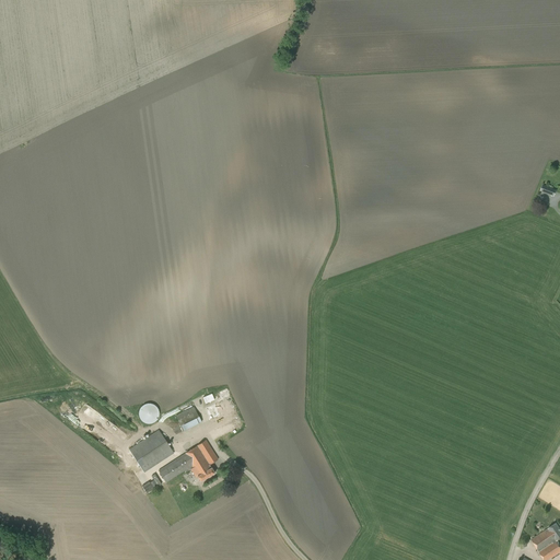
[(553,197),(557,190),(543,185),(539,191),(553,197)]
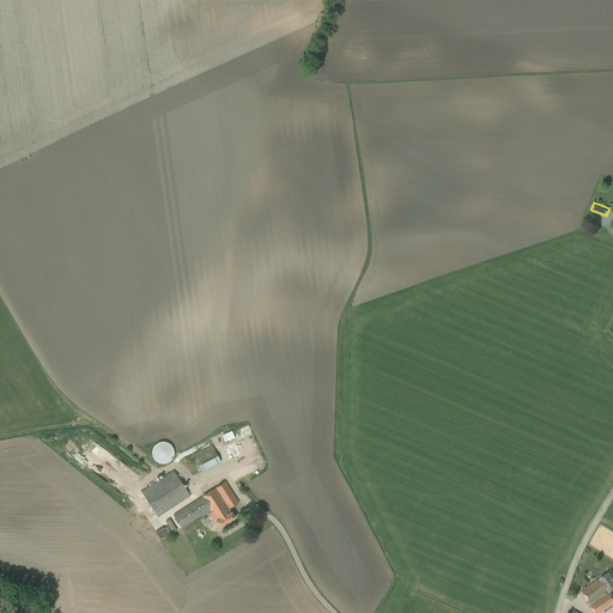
[(232,431),(222,436),(225,442),(235,438),(232,431)]
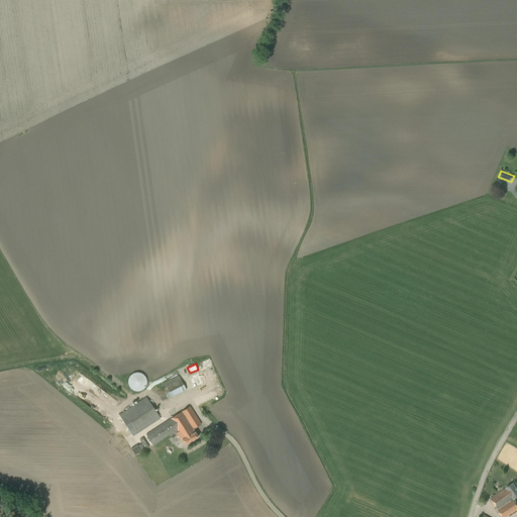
[(137,392),(138,391),(140,391),(141,390),(143,390),(144,389),(145,387),(145,386),(146,384),(146,383),(146,381),(146,380),(145,378),(145,377),(144,376),(142,375),(141,374),(140,373),(138,373),(136,373),(135,373),(133,374),(132,374),(131,375),(130,376),(129,378),(128,379),(128,381),(128,382),(128,384),(128,385),(129,387),(130,388),(131,389),(132,390),(134,391),(135,391),(137,392)]
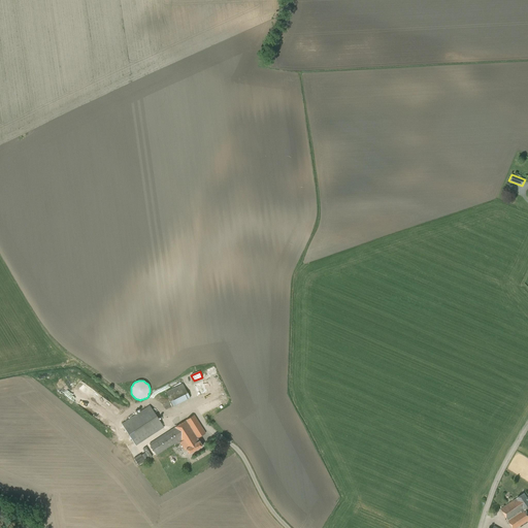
[(173,406),(190,398),(183,384),(166,392),(173,406)]
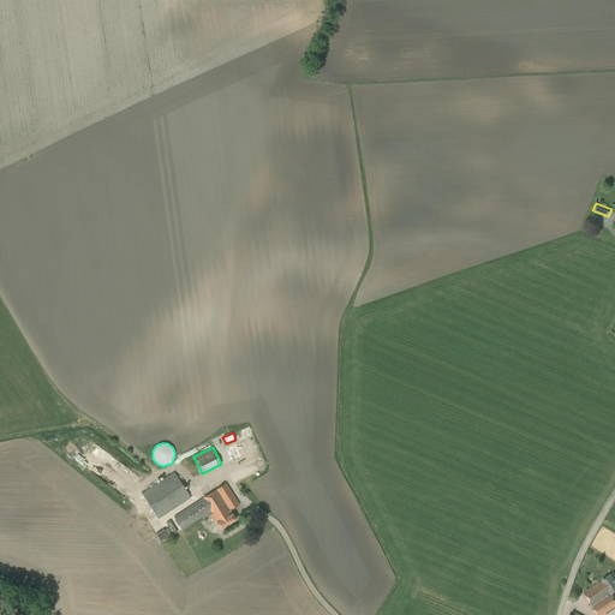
[(157,519),(191,497),(174,472),(142,494),(157,519)]
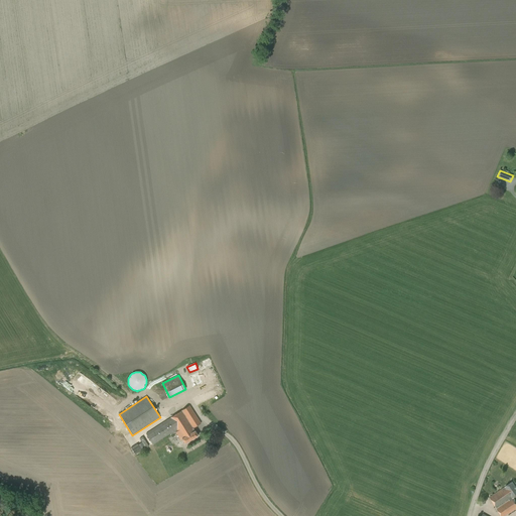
[(198,435),(194,428),(201,423),(189,406),(146,433),(153,444),(169,433),(171,435),(175,432),(180,440),(182,439),(184,443),(198,435)]
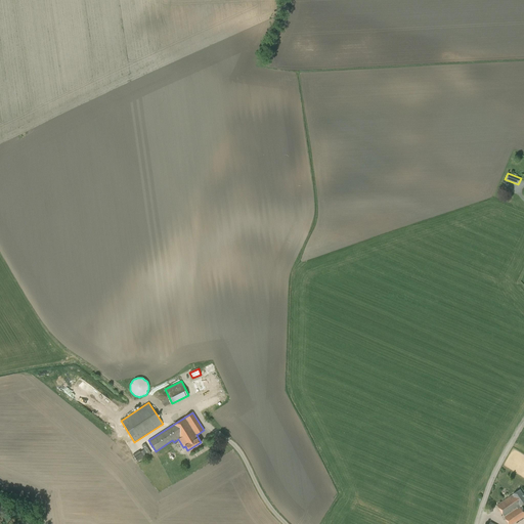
[(509,523),(512,523),(523,516),(523,510),(521,506),(523,503),(523,495),(520,490),(496,506),(509,523)]
